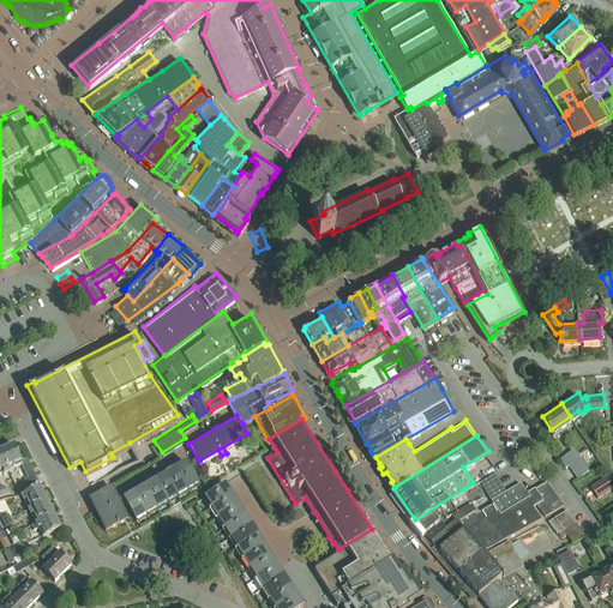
[(12,440),(0,446),(0,469),(1,469),(2,470),(7,468),(13,465),(12,464),(20,461),(23,465),(29,462),(25,453),(19,456),(12,440)]
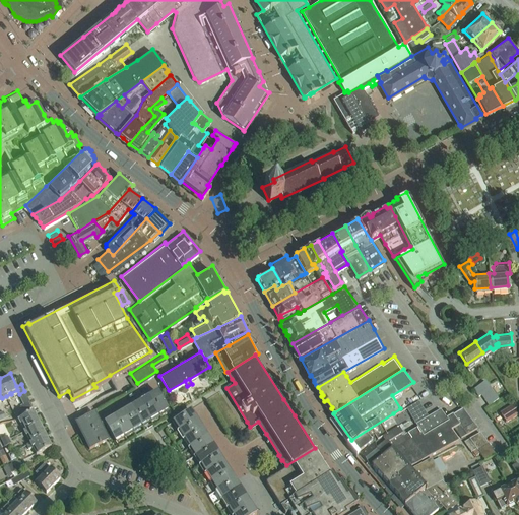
[(487,377),(473,385),(478,393),(481,391),(483,395),(484,395),(490,402),(499,395),(487,377)]
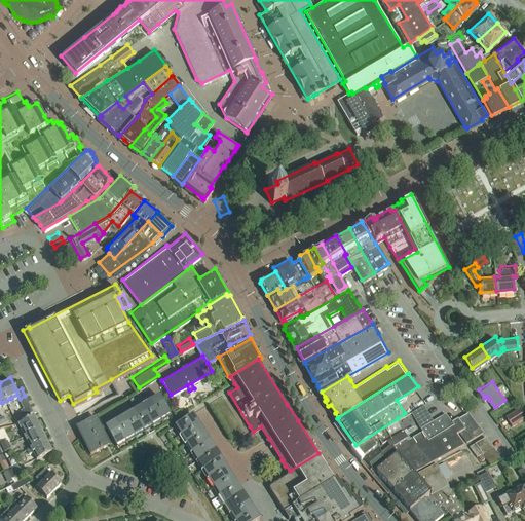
[(227,388),(229,393),(237,387),(234,383),(227,388)]
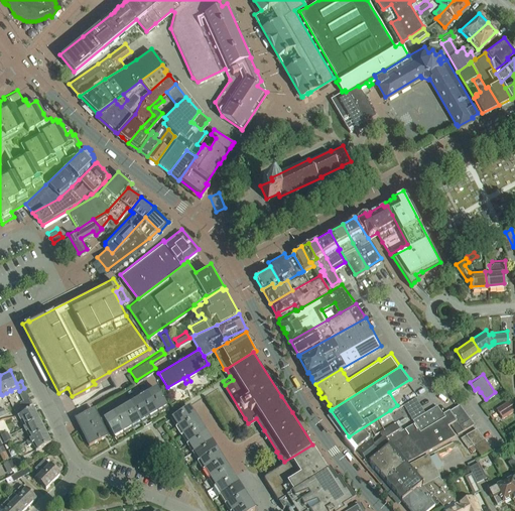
[(165,402),(154,384),(146,390),(156,407),(165,402)]
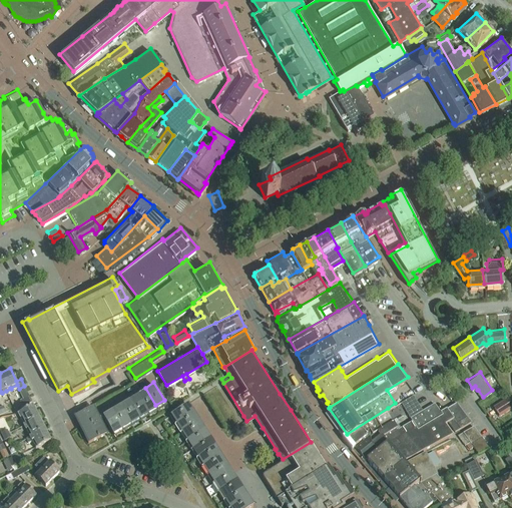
[(155,405),(145,388),(136,393),(147,410),(155,405)]
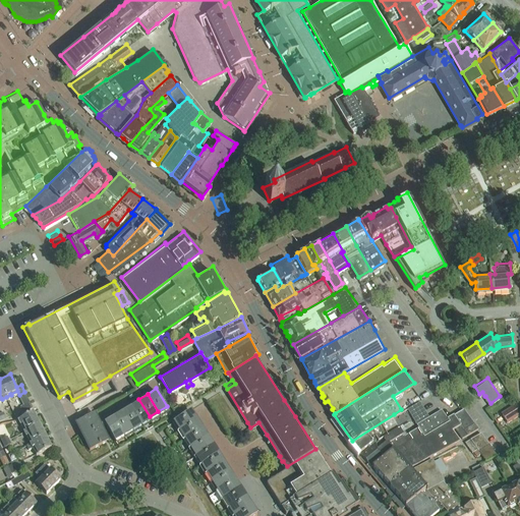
[(360,451),(359,452),(387,483),(408,466),(408,465),(459,438),(451,426),(454,425),(460,435),(465,432),(462,426),(458,421),(455,416),(465,410),(462,406),(462,405),(446,415),(441,407),(429,413),(420,398),(408,405),(418,424),(405,433),(404,432),(405,432),(400,423),(399,424),(378,437),(360,451)]
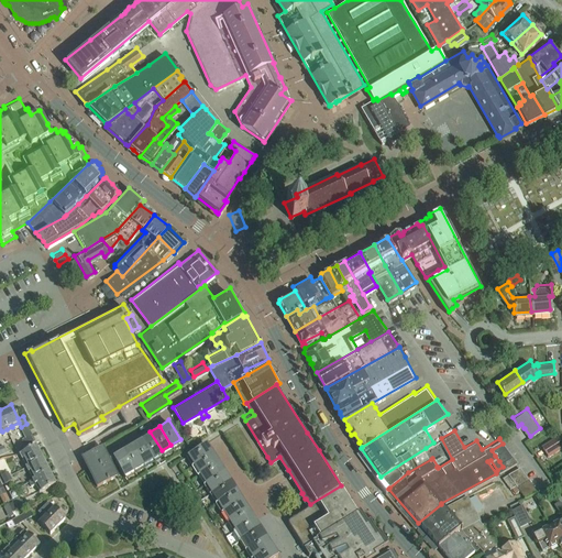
[(162,450),(150,431),(140,437),(152,456),(162,450)]
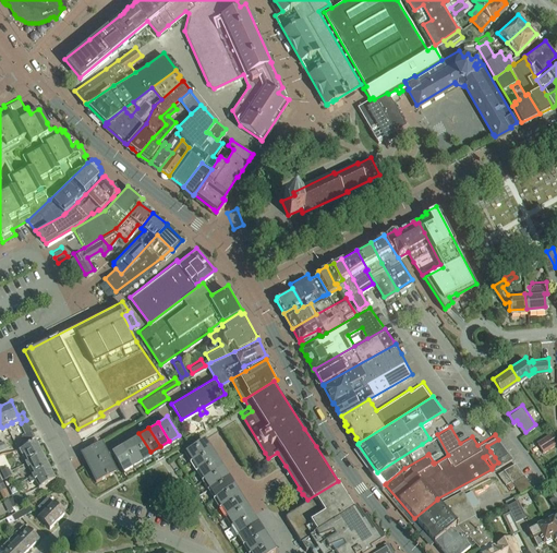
[(21,433),(23,439),(34,434),(31,429),(24,431),(21,433)]
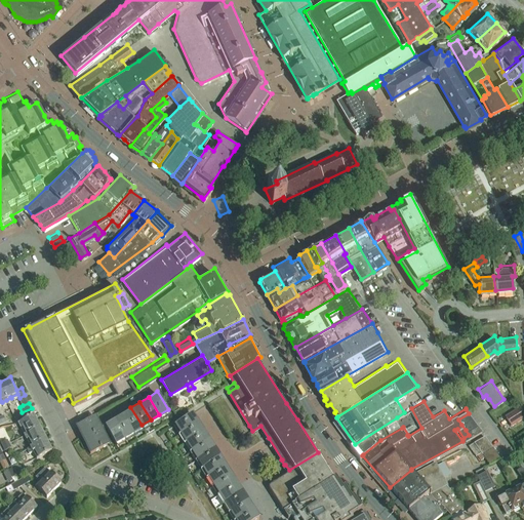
[(519,404),(505,413),(510,423),(523,414),(519,408),(521,406),(519,404)]
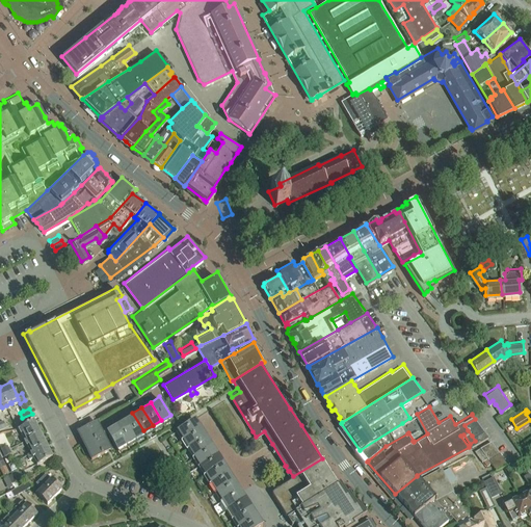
[(143,430),(132,413),(124,418),(134,436),(143,430)]
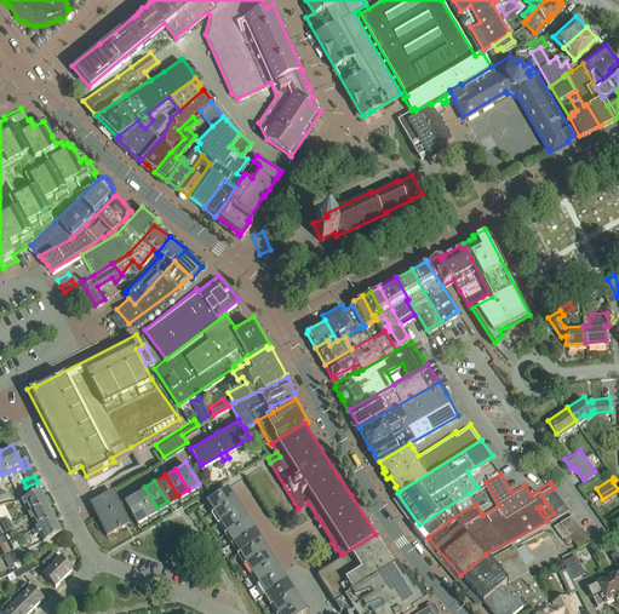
[(213,509),(233,495),(225,485),(206,497),(213,509)]
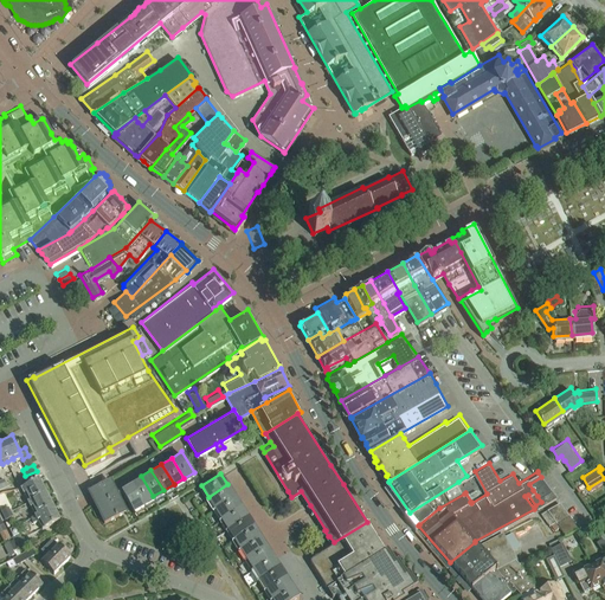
[(45,490),(44,488),(42,482),(40,483),(38,476),(20,484),(27,498),(45,490)]
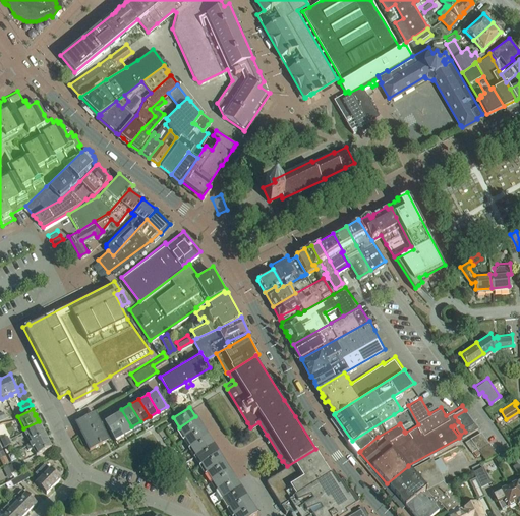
[(131,426),(121,409),(112,414),(123,433),(131,426)]
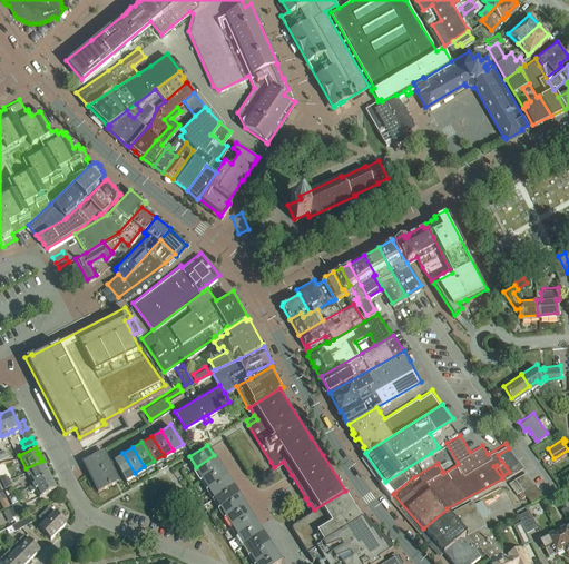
[(100,449),(81,459),(97,488),(117,477),(104,448),(100,449)]
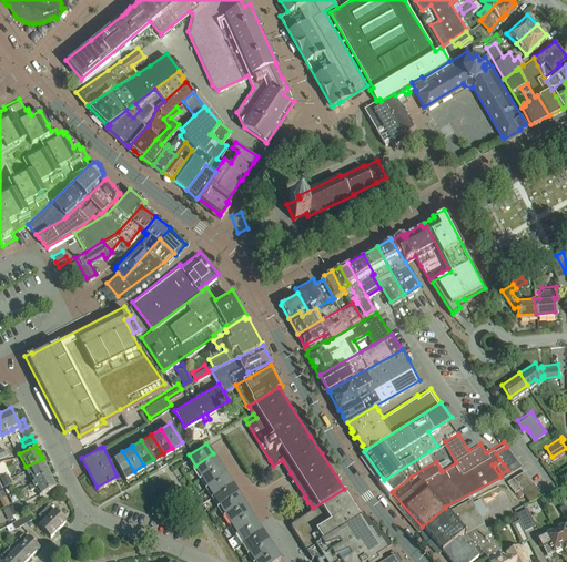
[(507,447),(496,453),(499,459),(512,452),(507,447)]
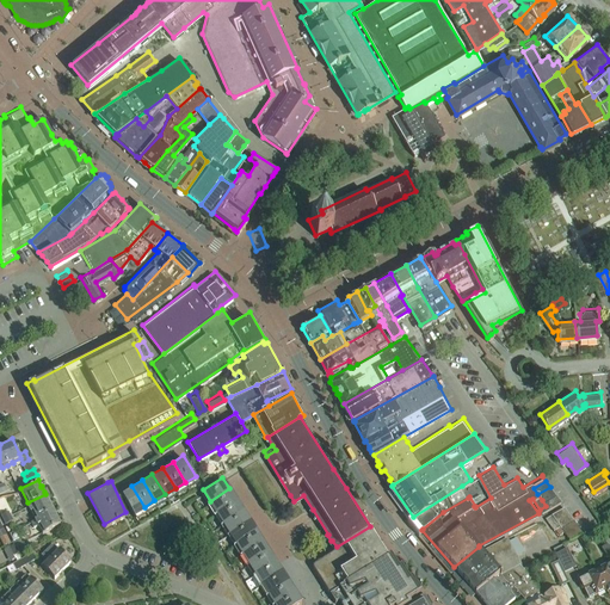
[(145,507),(131,486),(122,492),(134,513),(145,507)]
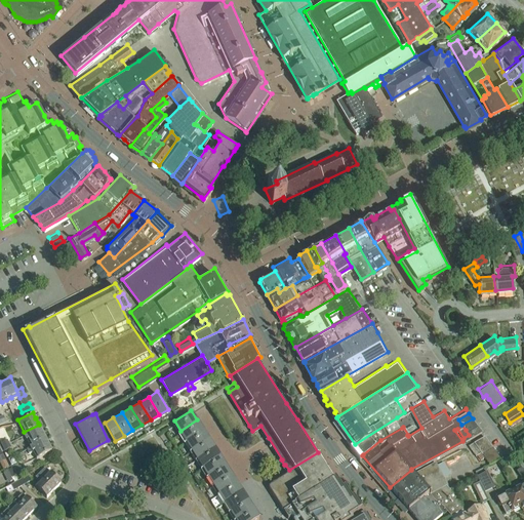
[(397,417),(355,444),(359,449),(358,450),(361,454),(362,453),(363,454),(380,440),(402,428),(397,417)]
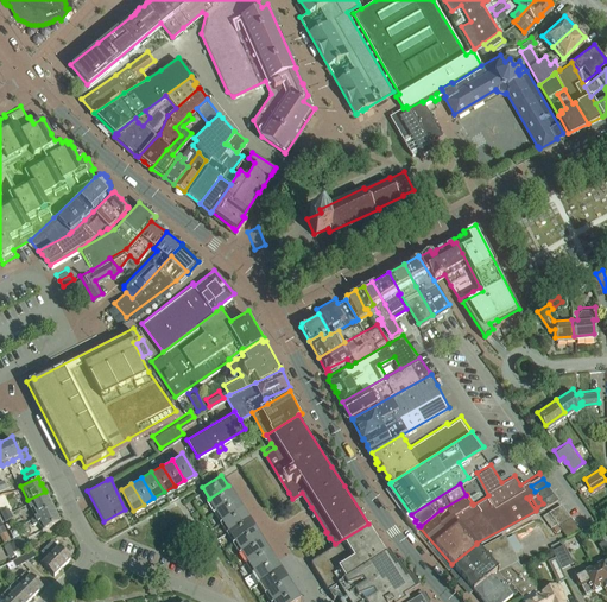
[(551,490),(548,485),(535,492),(539,498),(551,490)]
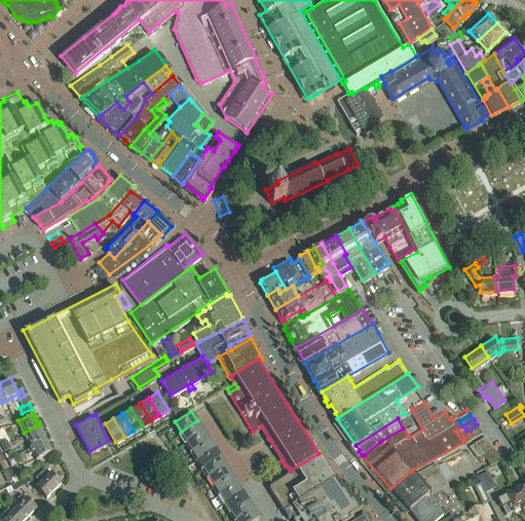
[(186,440),(202,429),(197,420),(181,432),(186,440)]
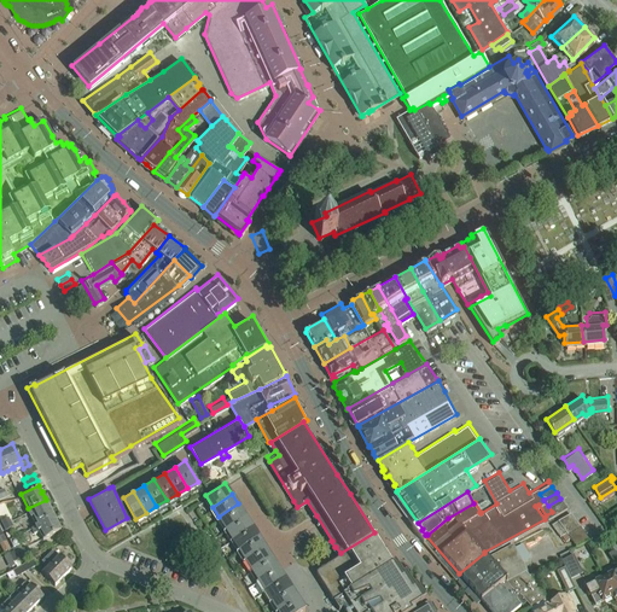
[(565,505),(560,499),(548,506),(552,512),(565,505)]
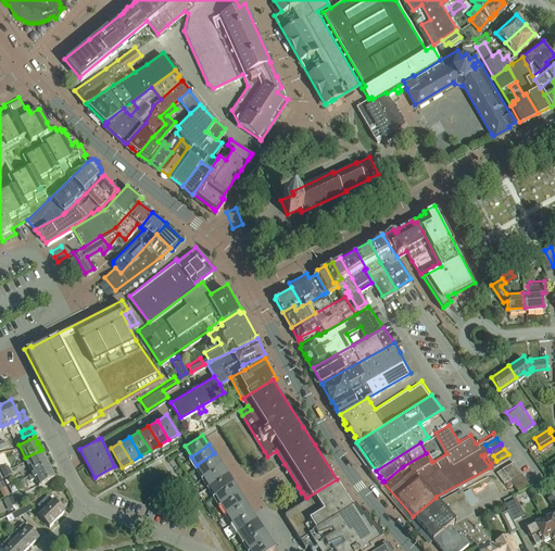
[(43,455),(41,450),(25,458),(32,471),(47,462),(47,461),(47,460),(45,455),(43,455)]
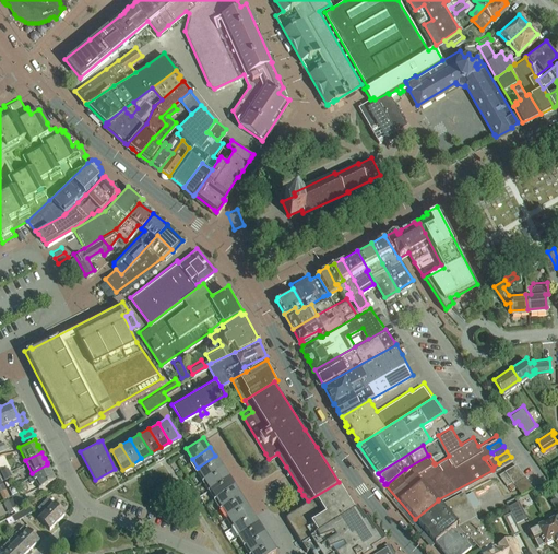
[(198,468),(204,478),(222,466),(215,456),(198,468)]
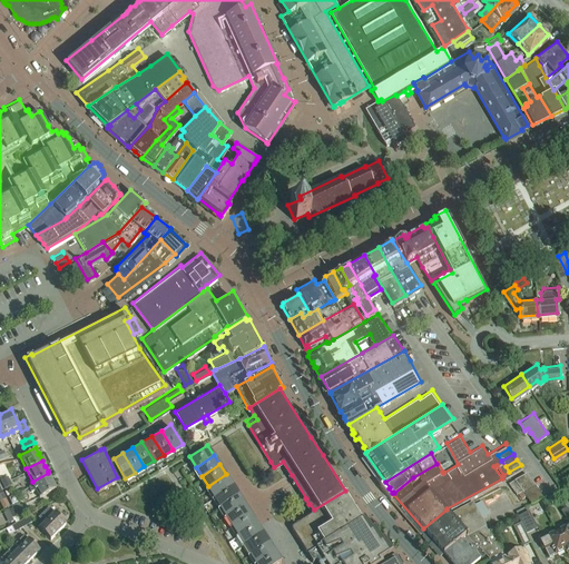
[(529,476),(525,471),(513,477),(517,483),(529,476)]
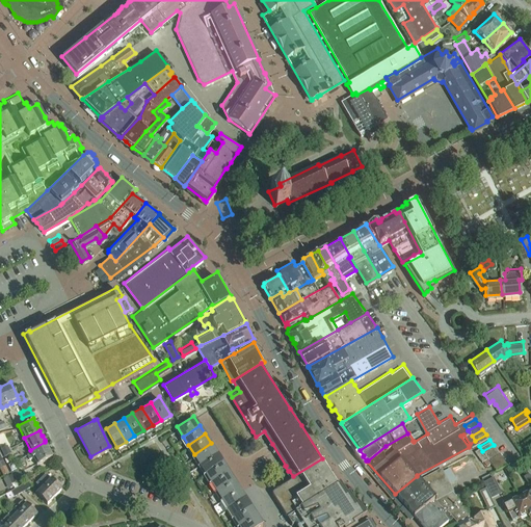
[(48,447),(45,442),(30,450),(26,451),(28,456),(32,454),(35,462),(51,454),(50,452),(51,452),(48,447)]
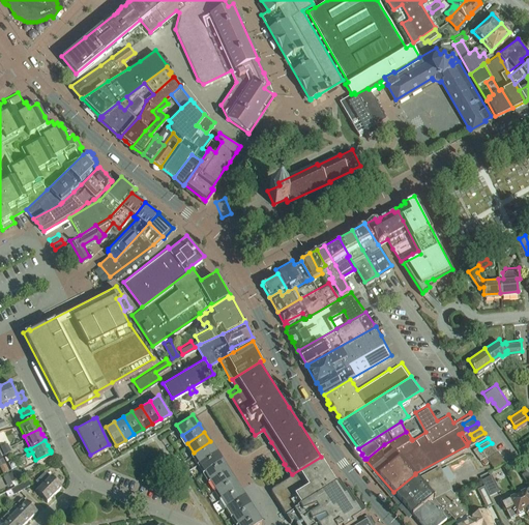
[(215,449),(210,441),(194,453),(199,461),(215,449)]
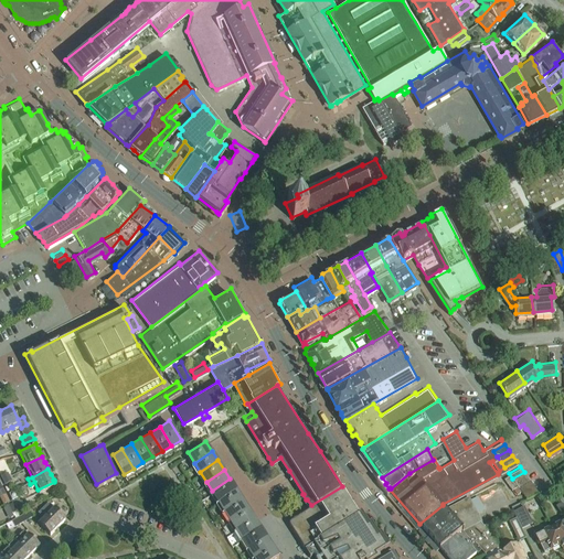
[(529,477),(524,472),(512,479),(517,484),(529,477)]
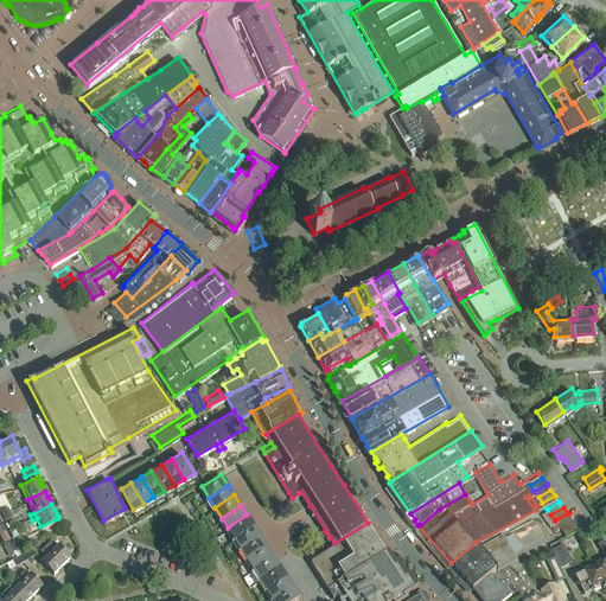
[(547,509),(541,512),(544,518),(549,524),(550,523),(555,520),(550,515),(547,509)]
